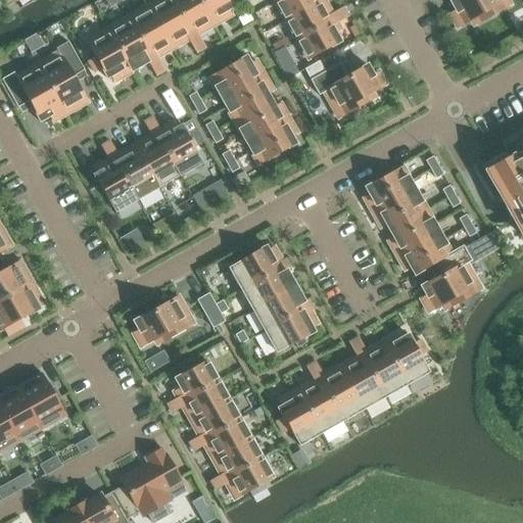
[(173,0),(159,0),(149,6),(174,49),(189,41),(191,44),(200,39),(198,36),(194,29),(190,31),(173,0)]
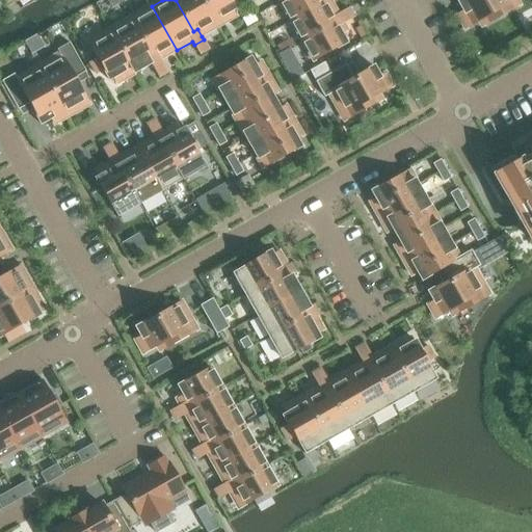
[(203,0),(176,0),(193,31),(197,29),(202,36),(218,26),(203,0)]
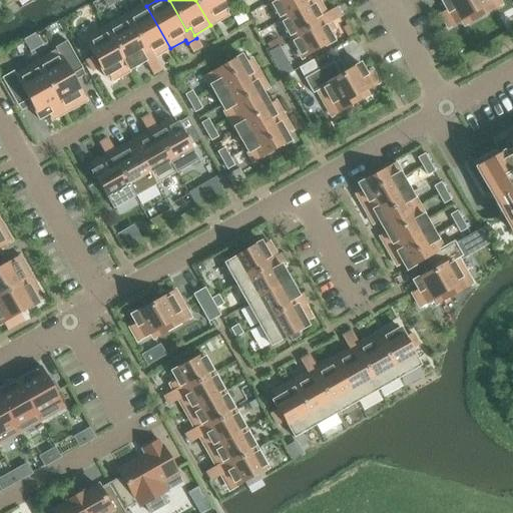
[(195,0),(210,25),(227,16),(224,10),(228,8),(223,0),(195,0)]
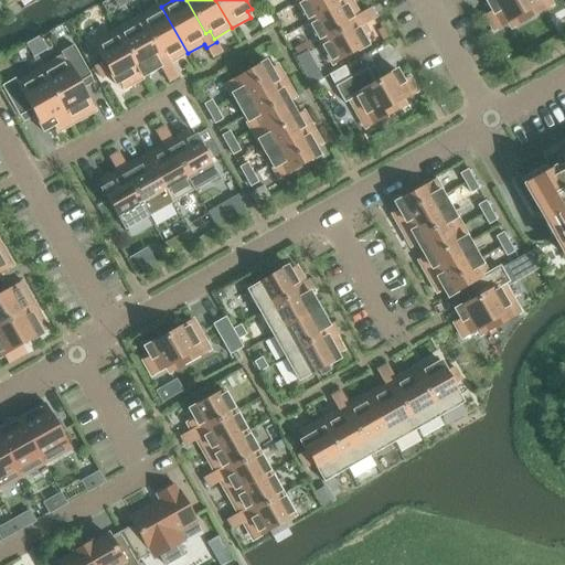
[(300,0),(298,2),(310,23),(344,3),(341,0),(300,0)]
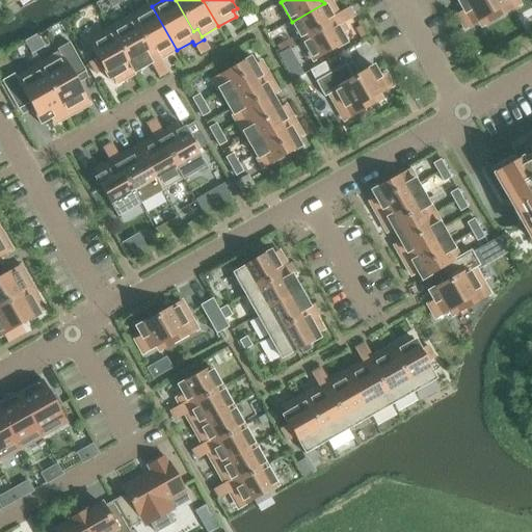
[(460,0),(457,2),(462,12),(457,16),(466,29),(479,22),(482,27),(520,6),(515,0),(460,0)]
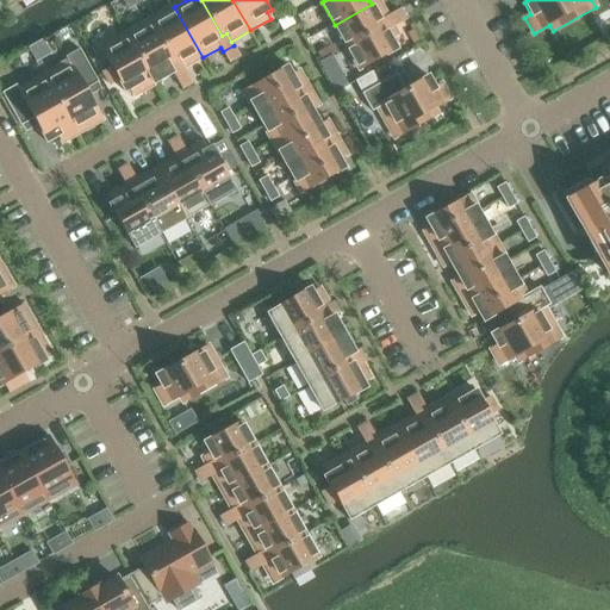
[(372,4),(335,25),(347,48),(384,27),(387,31),(397,26),(391,16),(381,20),(372,4)]
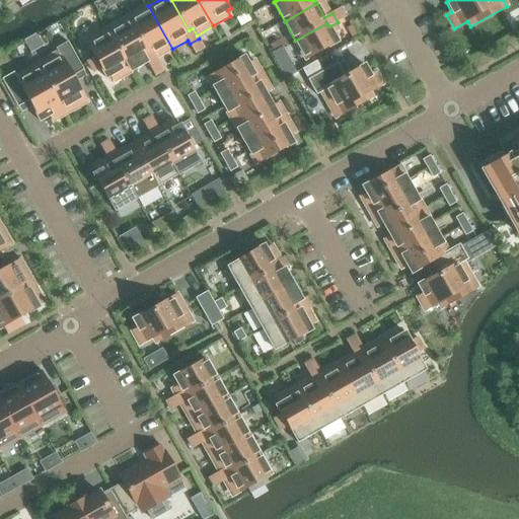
[(148,6),(128,17),(148,54),(152,52),(156,58),(172,49),(148,6)]
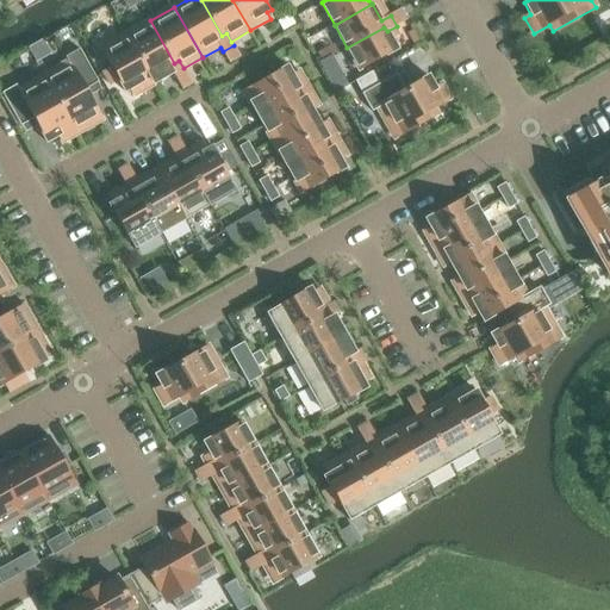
[(406,20),(400,10),(391,16),(397,26),(406,20)]
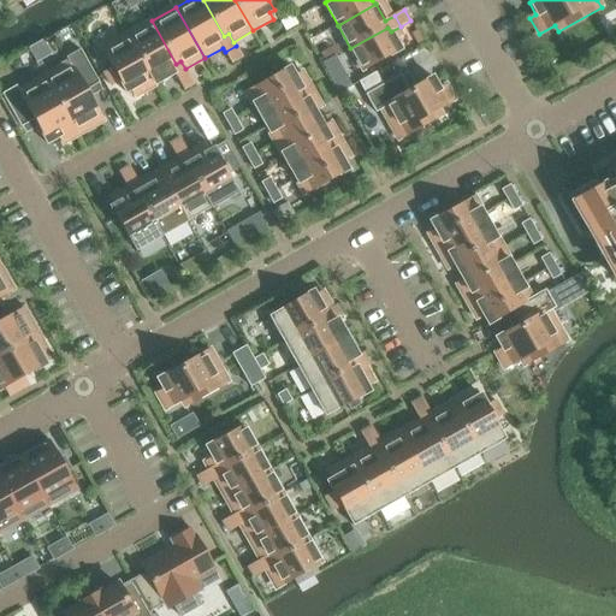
[(291,18),(282,24),(286,31),(296,25),(291,18)]
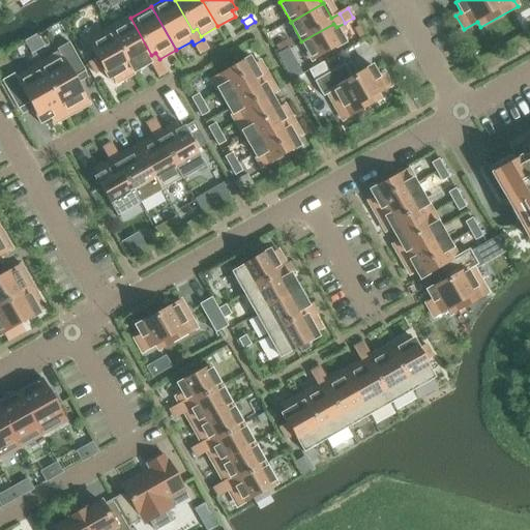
[(130,18),(110,30),(135,74),(150,64),(152,68),(162,63),(159,59),(155,53),(151,55),(130,18)]
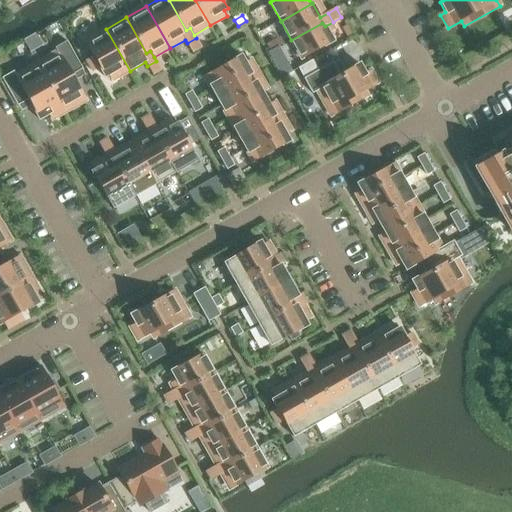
[(322,23),(291,40),(302,59),(322,48),(333,42),(325,26),(322,23)]
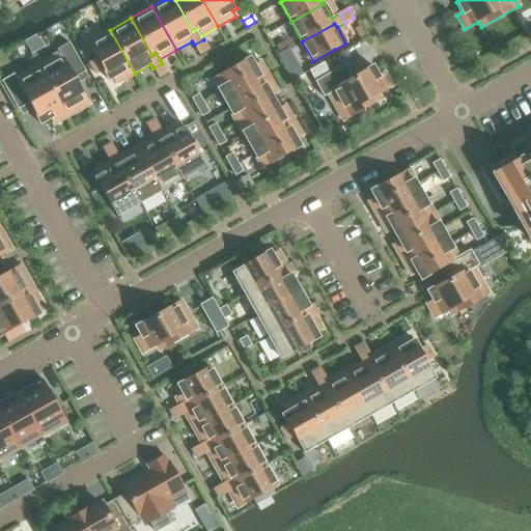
[(116,84),(135,74),(110,30),(87,43),(96,59),(89,63),(95,75),(103,71),(109,81),(113,78),(116,84)]
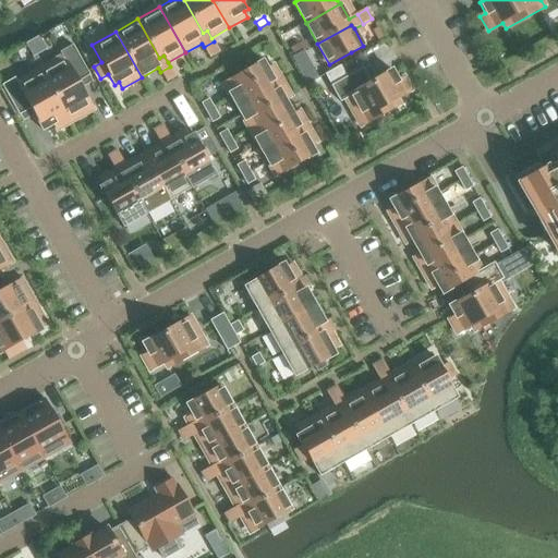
[(219,52),(214,41),(204,47),(210,58),(219,52)]
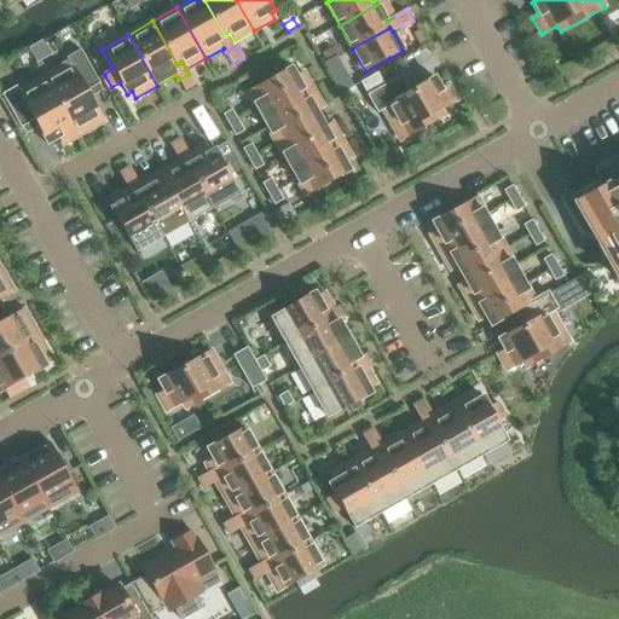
[(69,64),(44,77),(77,137),(104,122),(90,97),(86,91),(99,84),(81,51),(67,59),(69,64)]
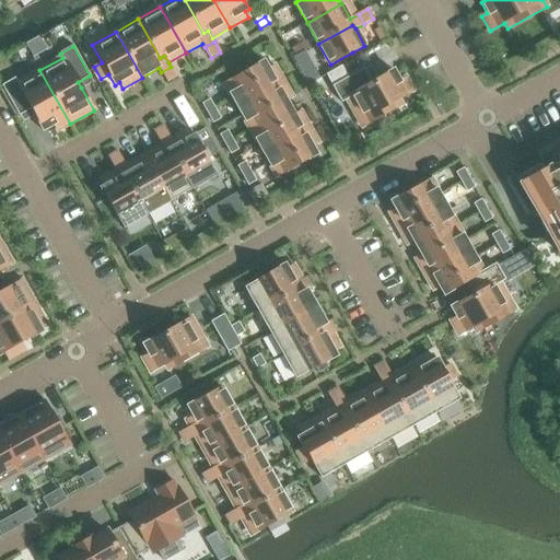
[(304,51),(293,59),(300,72),(312,66),(304,51)]
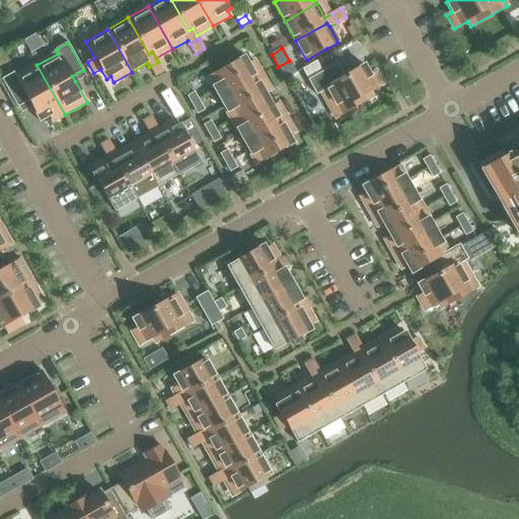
[(235,62),(208,78),(256,164),(294,144),(289,136),(295,133),(278,103),(273,106),(266,93),(271,91),(253,61),(248,64),(244,57),(235,62)]
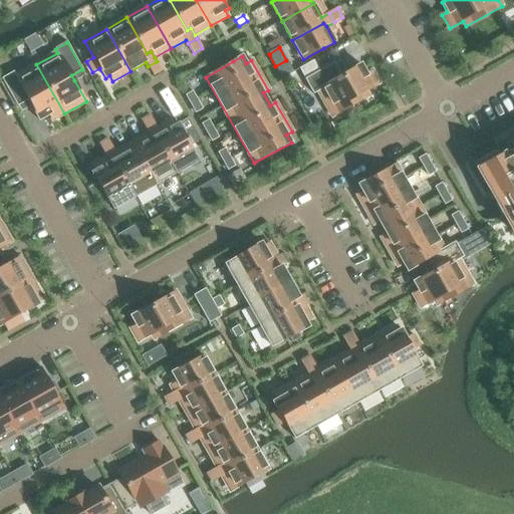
[(163,70),(157,61),(148,66),(154,75),(163,70)]
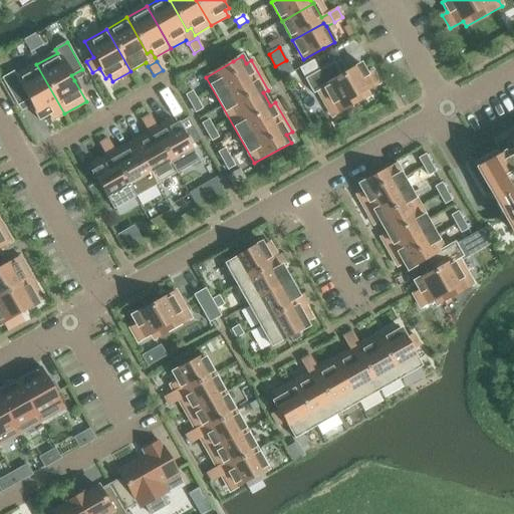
[(312,61),(299,69),(304,79),(313,95),(318,92),(333,117),(368,97),(365,92),(378,84),(371,71),(366,74),(360,64),(349,71),(341,76),(333,63),(318,72),(312,61)]
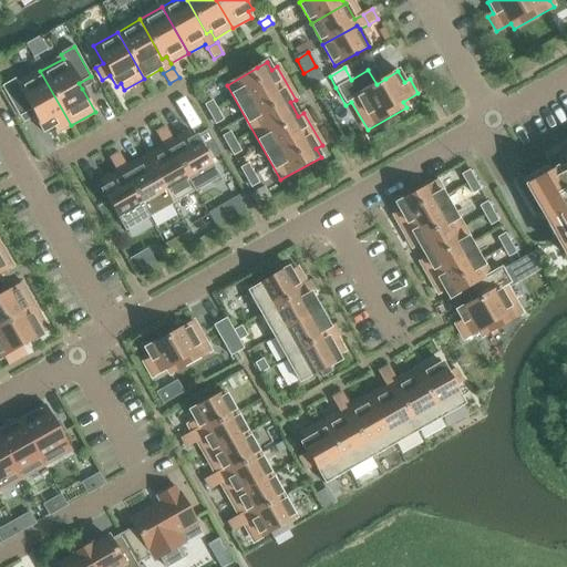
[(16,80),(2,86),(19,116),(31,110),(37,121),(43,133),(54,127),(58,133),(71,125),(40,71),(18,84),(16,80)]
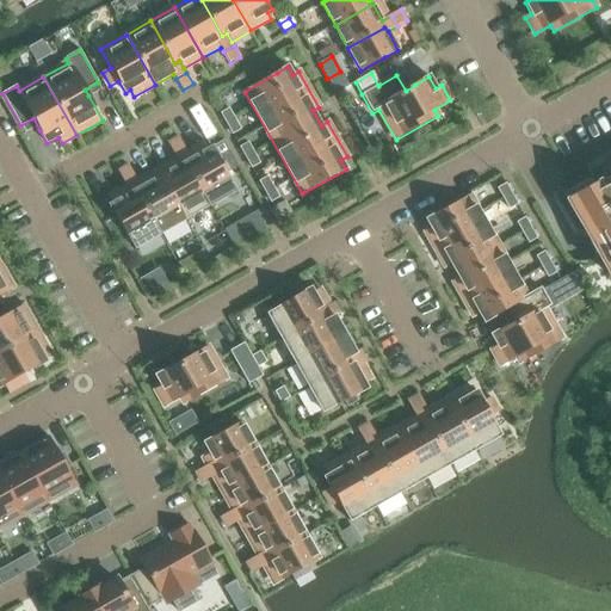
[(235,119),(229,109),(221,113),(227,124),(235,119)]
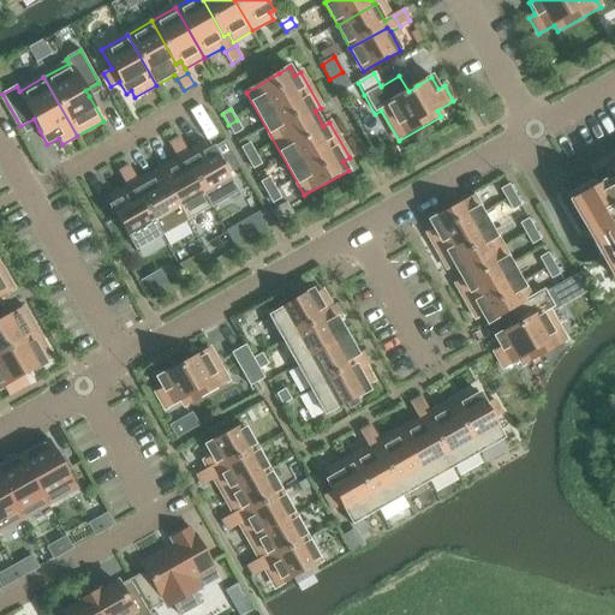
[(243,131),(237,120),(228,125),(234,136),(243,131)]
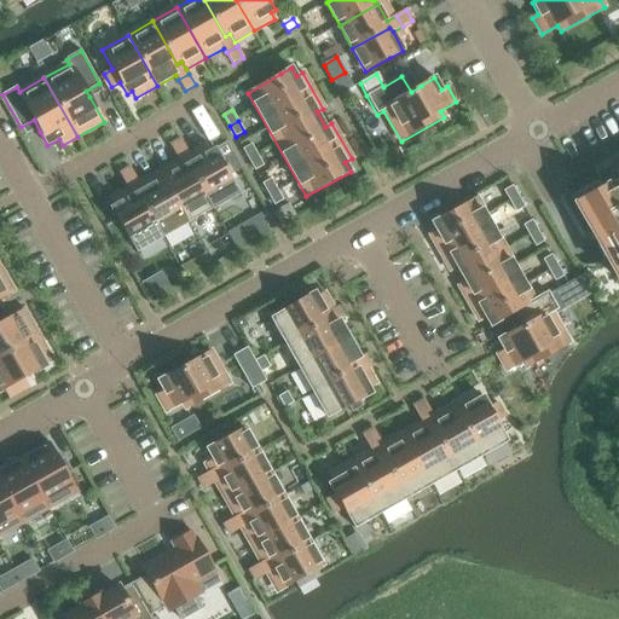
[(180,139),(169,145),(177,156),(186,150),(180,139)]
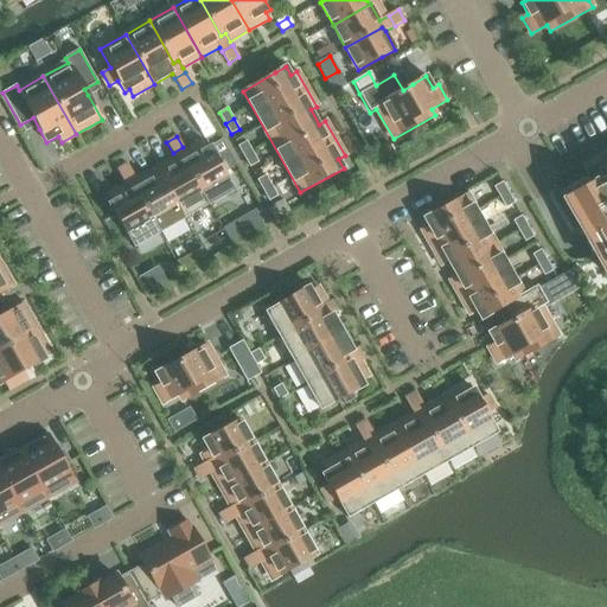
[(238,147),(244,157),(253,152),(247,142),(238,147)]
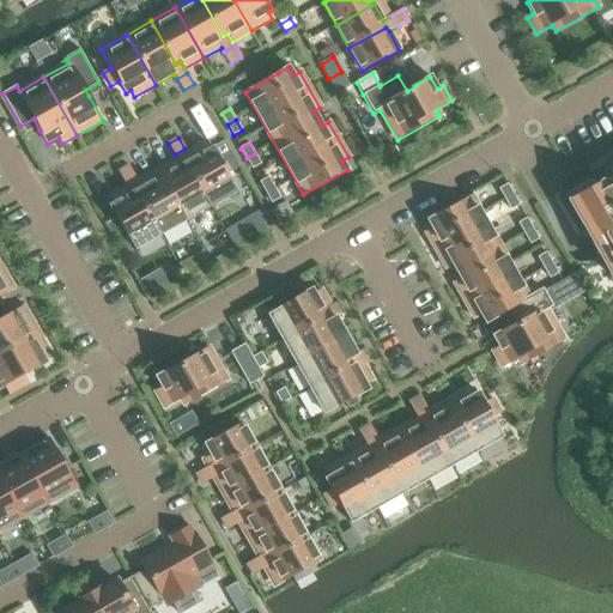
[(184,149),(175,155),(177,159),(181,167),(186,163),(211,207),(237,192),(218,159),(219,159),(213,149),(207,151),(204,145),(188,153),(184,149)]
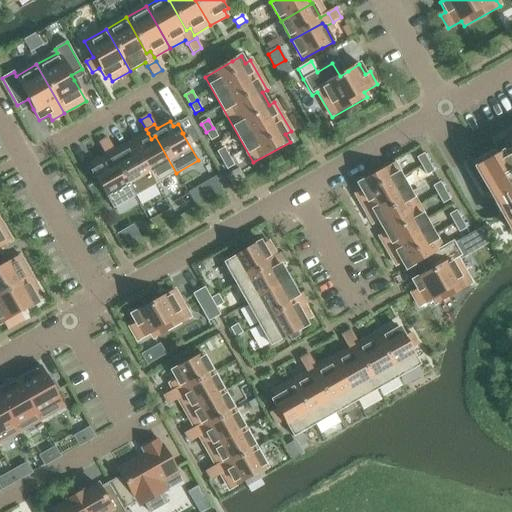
[(218,137),(213,128),(206,132),(211,141),(218,137)]
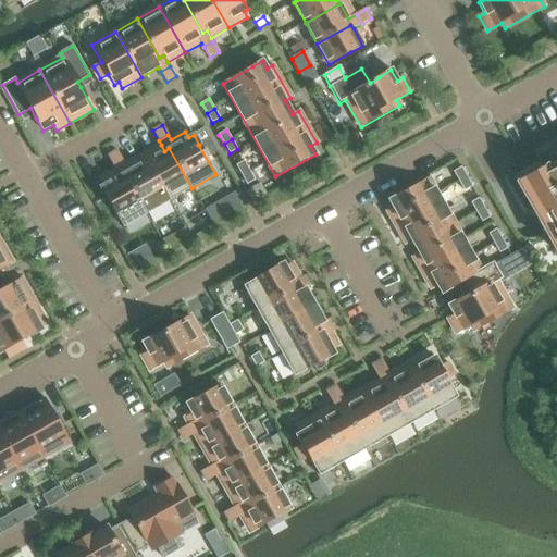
[(161,145),(143,156),(169,200),(170,200),(190,188),(192,188),(169,148),(164,151),(161,145)]
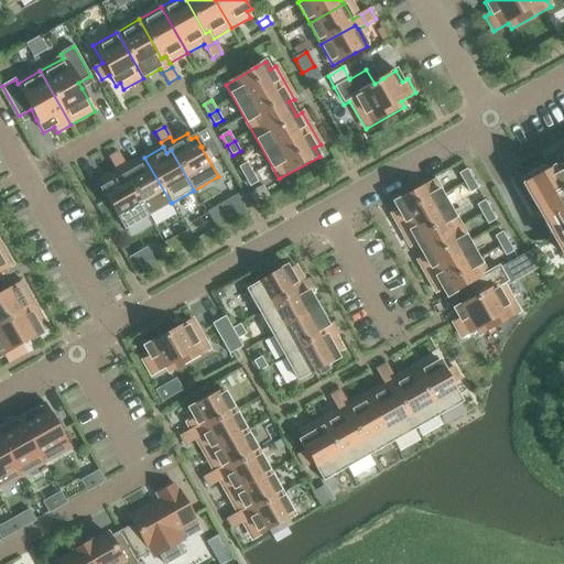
[(118,152),(109,158),(115,169),(125,163),(118,152)]
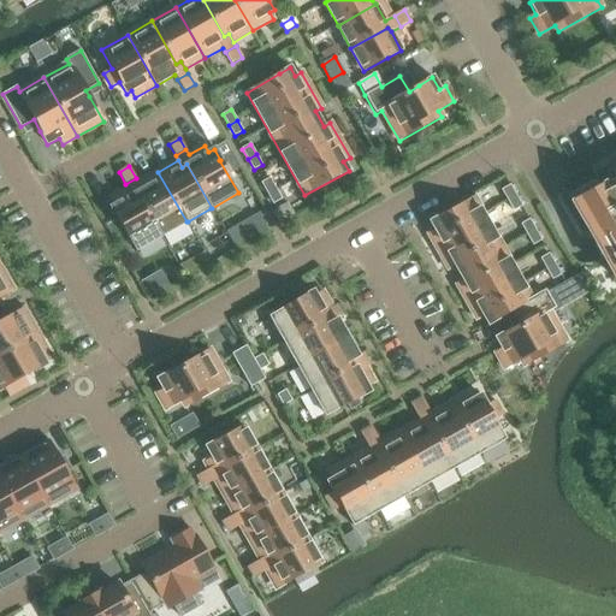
[(142,189),(137,193),(161,236),(187,221),(158,172),(138,183),(142,189)]
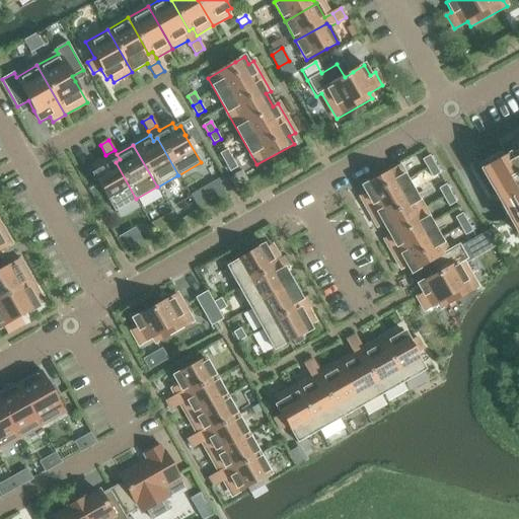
[(508,155),(482,169),(482,170),(509,219),(518,235),(518,146),(514,150),(515,152),(509,156),(508,155)]
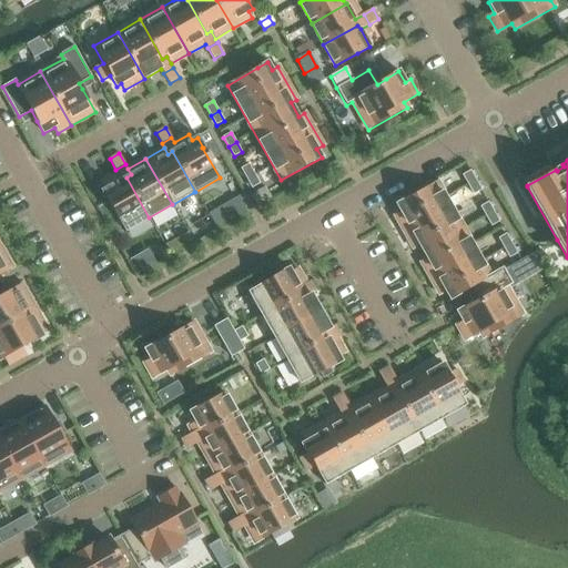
[(107,189),(102,191),(108,202),(108,201),(125,231),(149,217),(127,178),(131,174),(128,169),(125,164),(115,170),(118,174),(103,183),(107,189)]
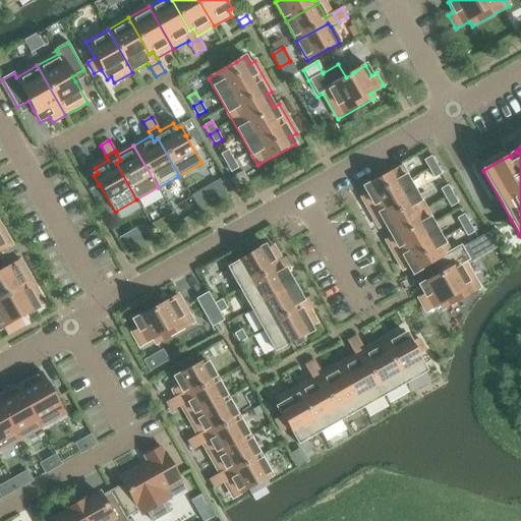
[(233,160),(228,151),(221,155),(226,164),(233,160)]
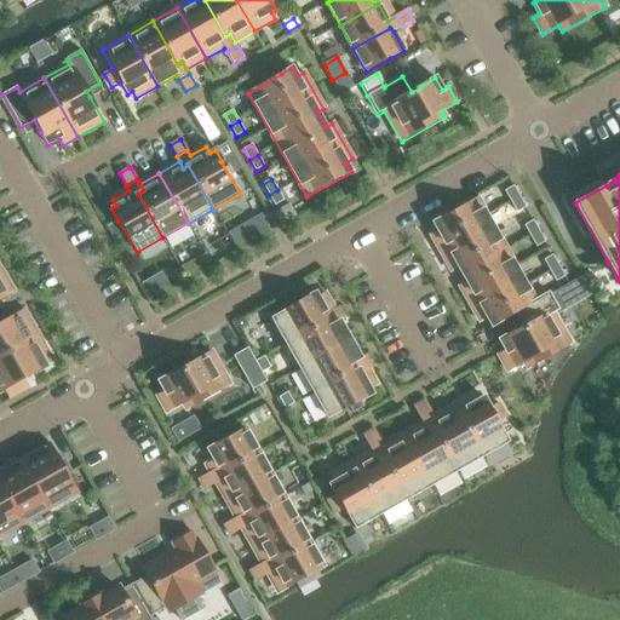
[(504,191),(510,202),(518,196),(514,187),(504,191)]
